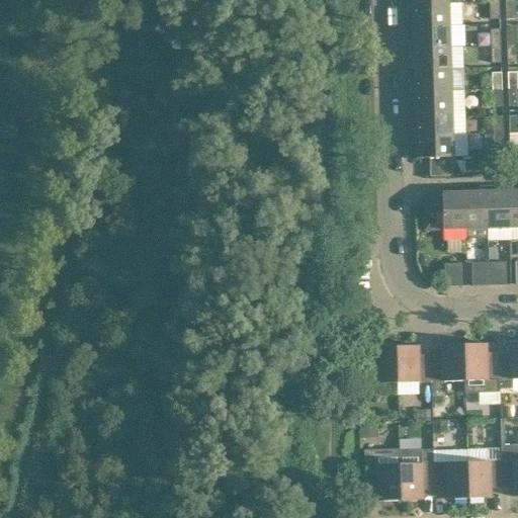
[(501,19),(500,3),(490,4),(491,20),(501,19)]
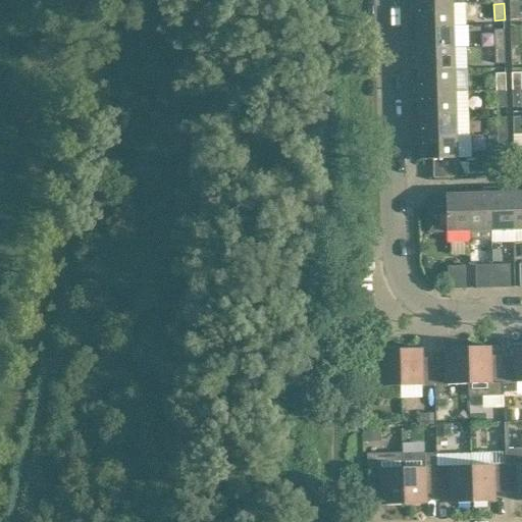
[(520,19),(519,3),(510,3),(510,19),(520,19)]
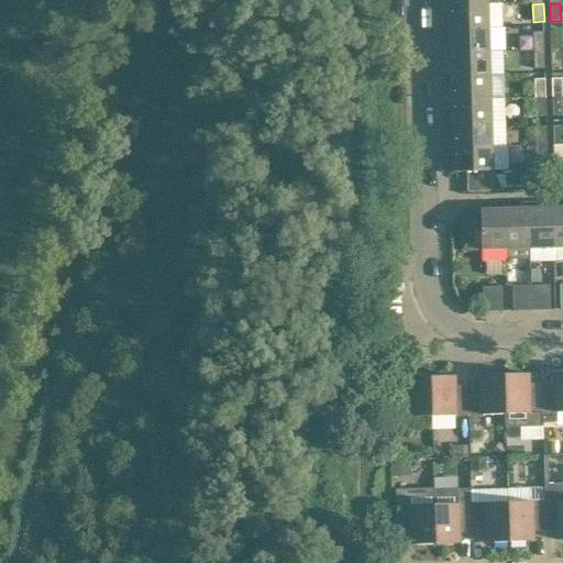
[(489,29),(488,6),(448,7),(449,30),(489,29)]
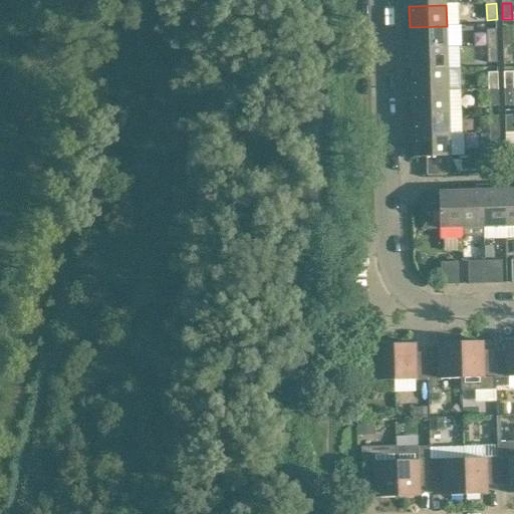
[(448,48),(447,26),(410,27),(411,49),(448,48)]
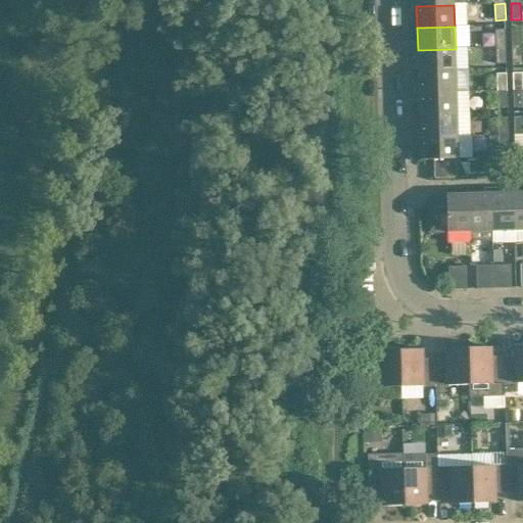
[(506,30),(495,31),(496,48),(506,47),(506,30)]
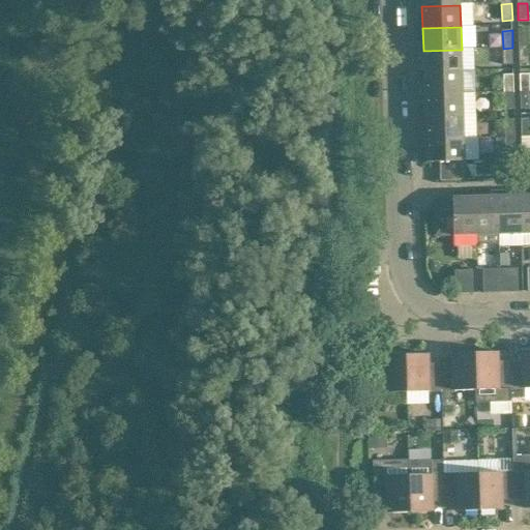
[(528,30),(518,30),(519,48),(529,48),(528,30)]
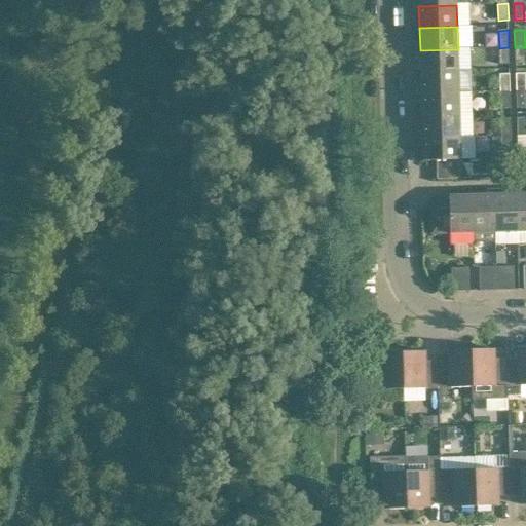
[(510,64),(509,47),(499,48),(499,65),(510,64)]
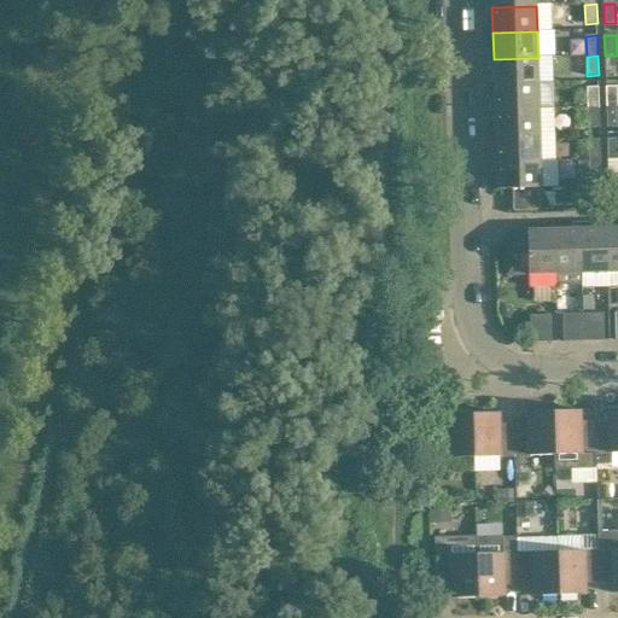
[(617,75),(617,56),(605,56),(605,75),(617,75)]
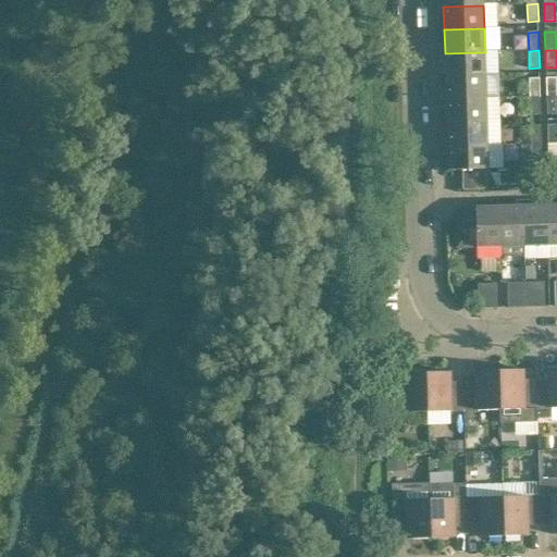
[(485,75),(485,52),(445,53),(445,76),(485,75)]
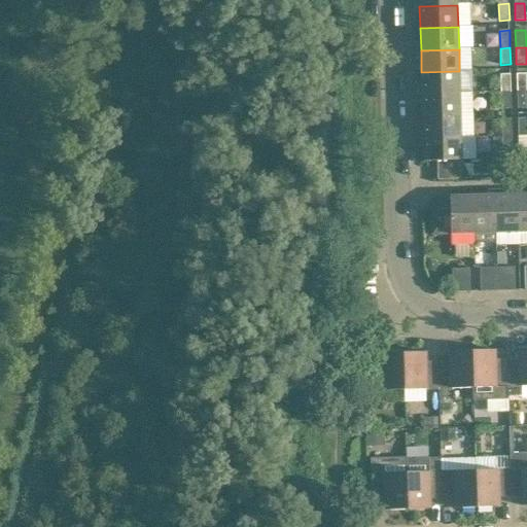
[(460,94),(459,71),(421,72),(422,95),(460,94)]
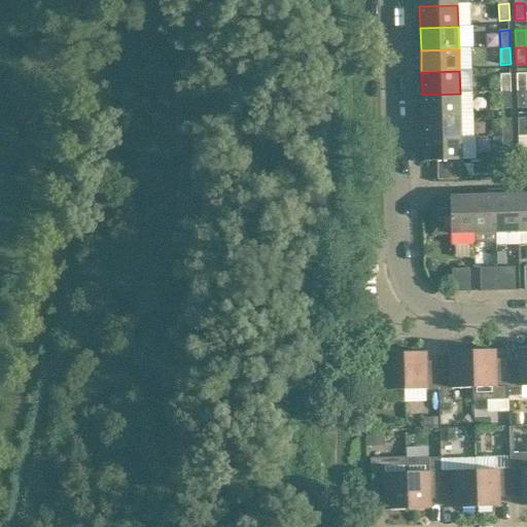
[(526,86),(526,74),(517,74),(517,92),(526,91),(526,86)]
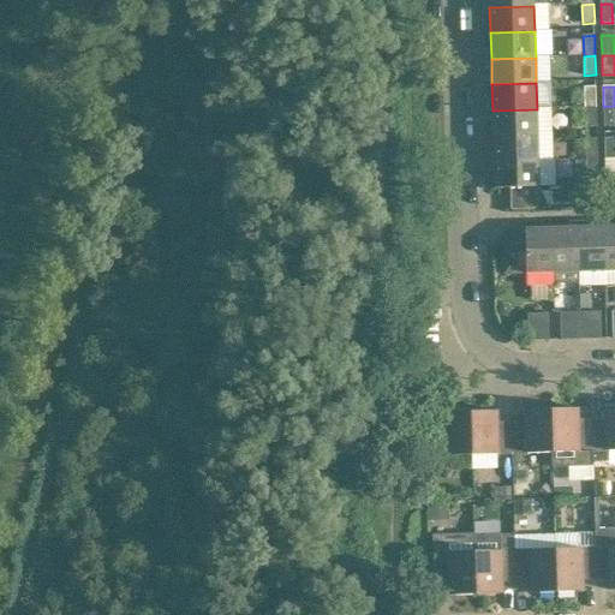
[(596,88),(584,88),(585,108),(597,107),(596,88)]
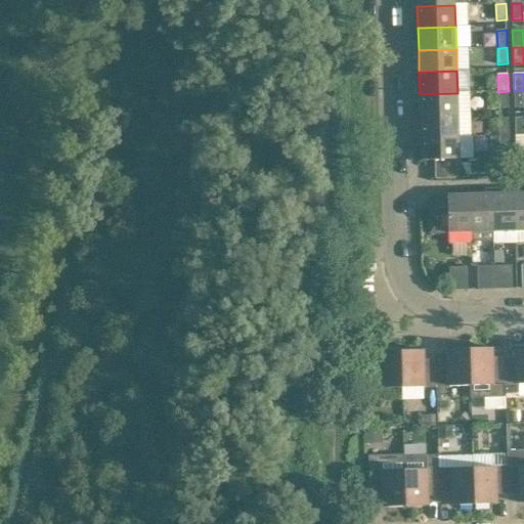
[(523,106),(523,90),(514,91),(515,107),(523,106)]
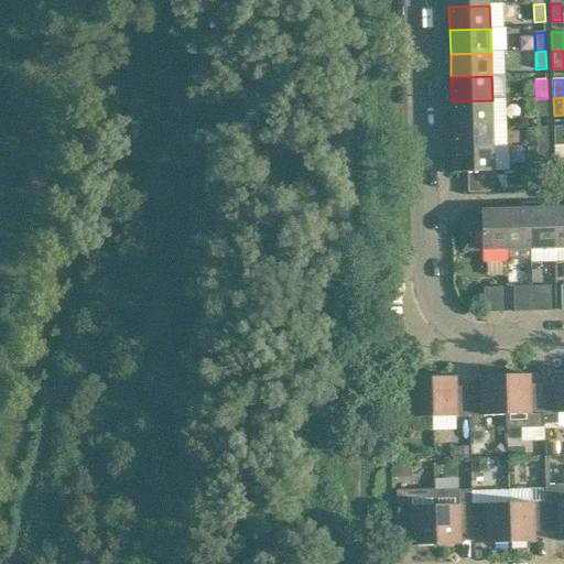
[(548,116),(548,98),(537,99),(537,117),(548,116)]
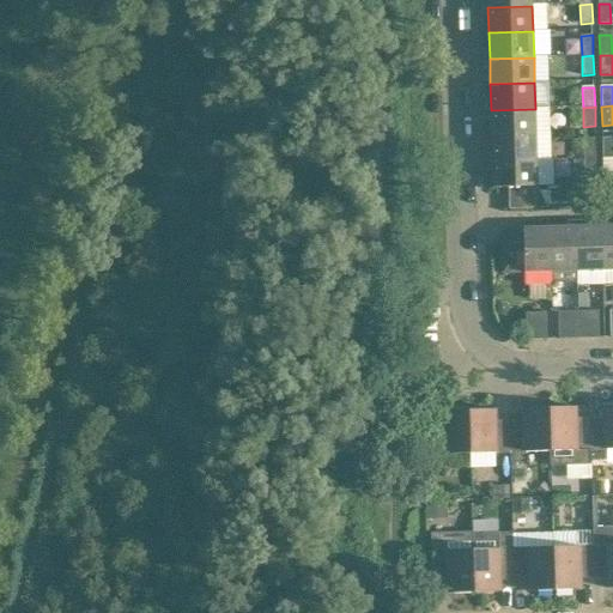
[(536,134),(535,109),(491,110),(492,137),(536,134)]
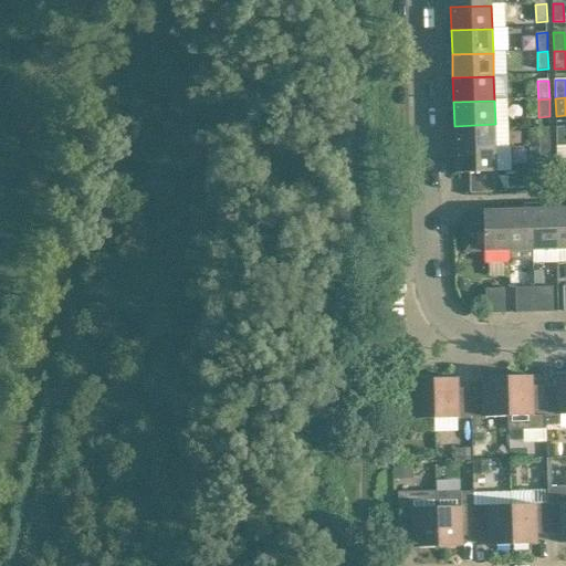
[(495,148),(495,124),(454,126),(454,149),(495,148)]
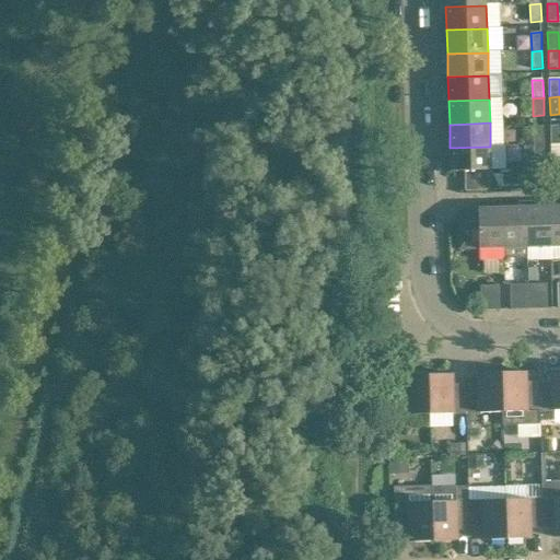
[(559,144),(559,125),(550,126),(551,146),(559,144)]
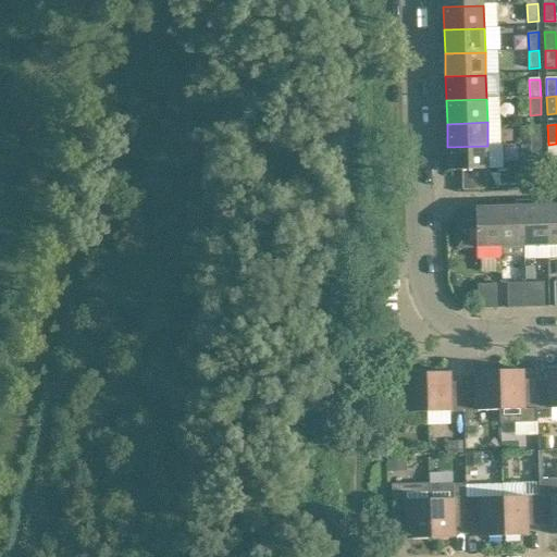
[(541,145),(541,127),(541,125),(531,126),(531,145),(541,145)]
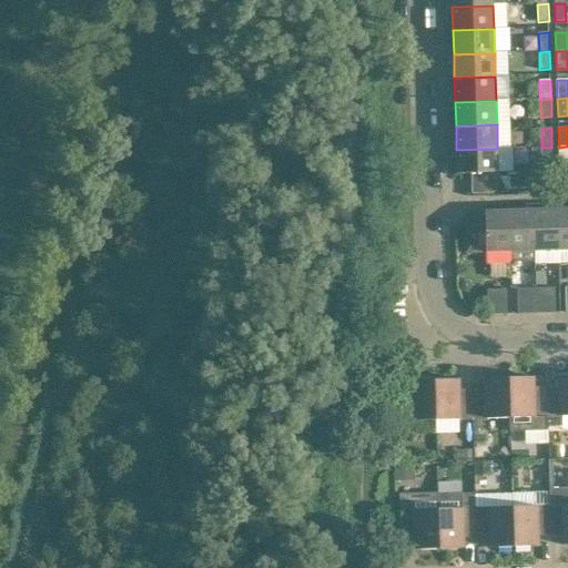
[(551,148),(541,148),(543,166),(553,166),(551,148)]
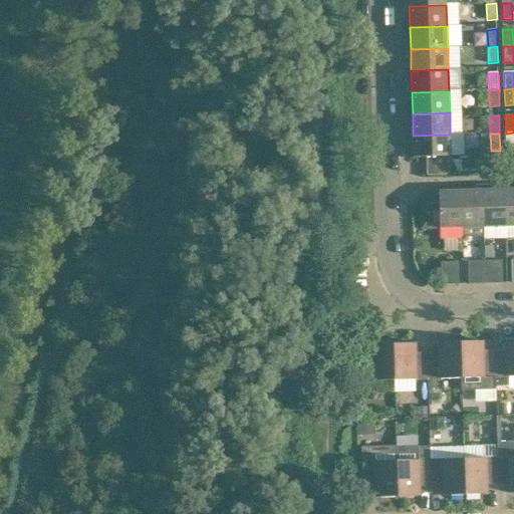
[(451,157),(450,135),(413,136),(414,158),(451,157)]
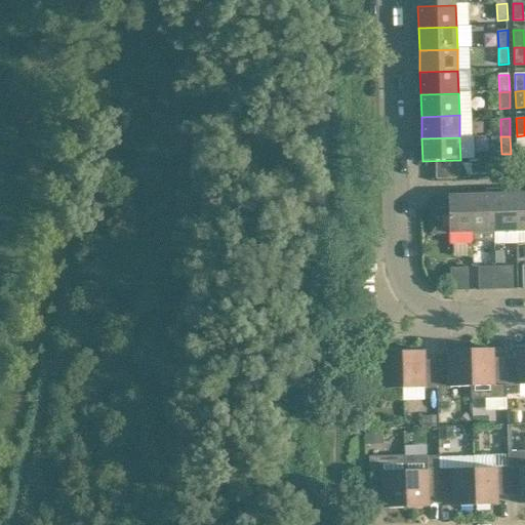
[(524,193),(516,194),(517,232),(517,243),(524,243),(524,193)]
